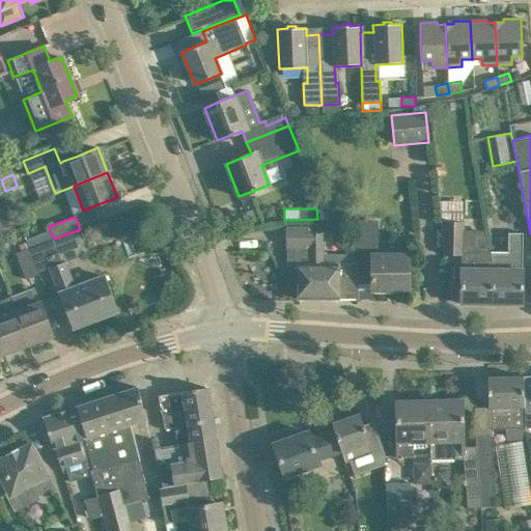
[(357,261),(357,262),(358,263),(358,283),(371,283),(371,290),(409,290),(409,254),(378,255),(378,220),(356,220),(356,230),(354,230),(354,257),(357,261)]
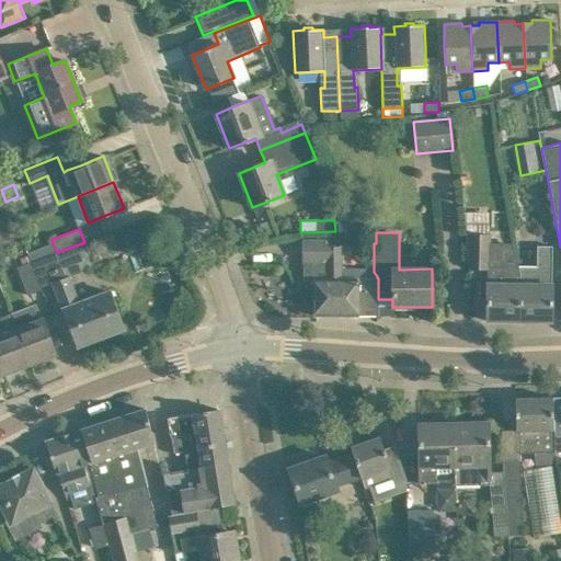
[(489,236),(466,236),(469,268),(487,268),(487,266),(488,266),(489,236)]
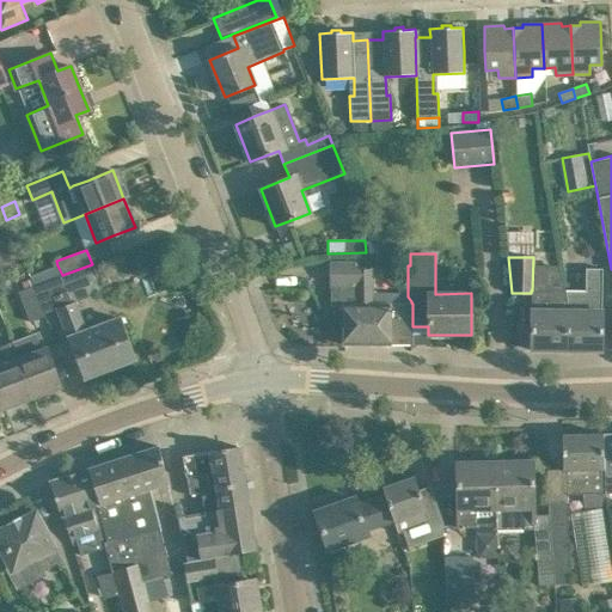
[(412,344),(412,326),(412,304),(411,303),(411,304),(402,293),(372,293),(372,262),(330,262),(330,305),(342,305),(343,344),(412,344)]
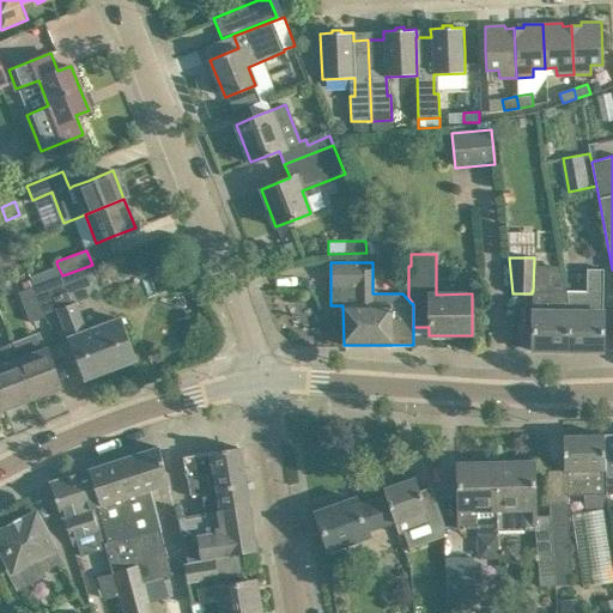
[(568,301),(566,351),(602,351),(604,311),(602,311),(602,268),(587,268),(586,292),(566,292),(568,301)]
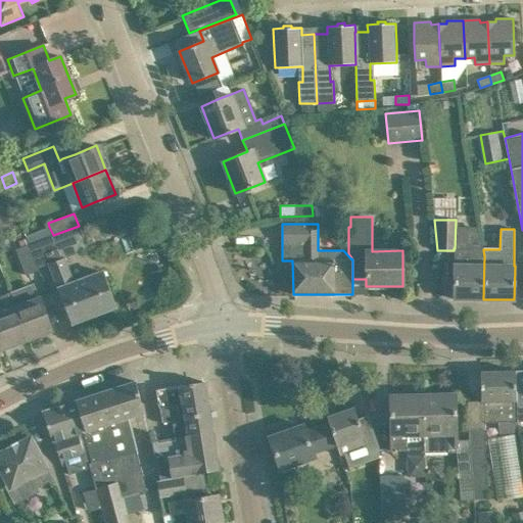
[(61,258),(53,235),(28,244),(37,268),(49,264),(72,323),(115,306),(102,272),(73,283),(63,257),(61,258)]
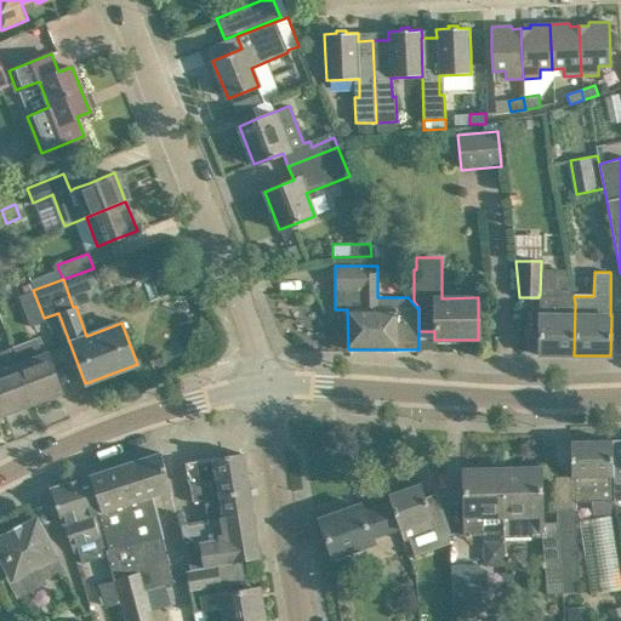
[(45,320),(44,318),(33,290),(18,296),(30,326),(45,320)]
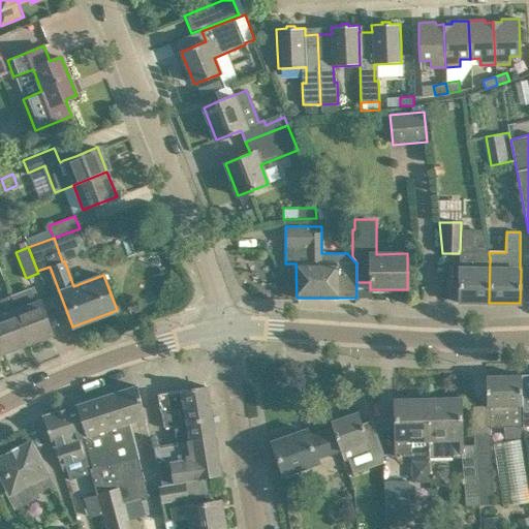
[(489,252),(474,251),(460,251),(459,251),(459,253),(459,302),(488,303),(490,259),(489,252)]
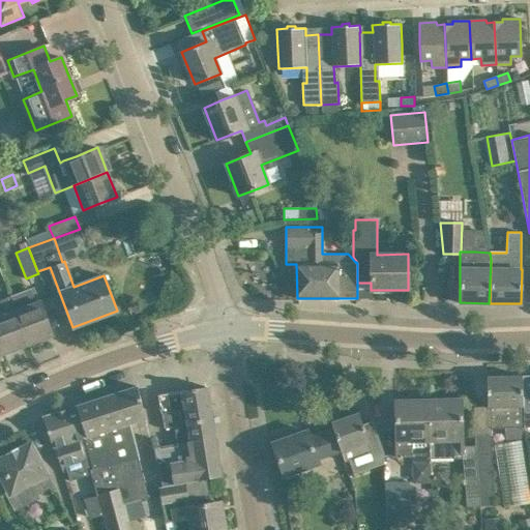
[(0,316),(0,342),(4,353),(28,344),(15,310),(16,310),(10,296),(0,299),(0,305),(3,315),(0,316)]
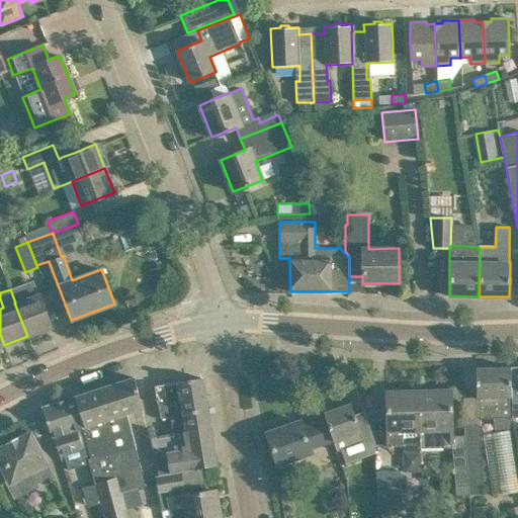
[(14,303),(27,336),(52,327),(38,293),(15,303),(14,303)]
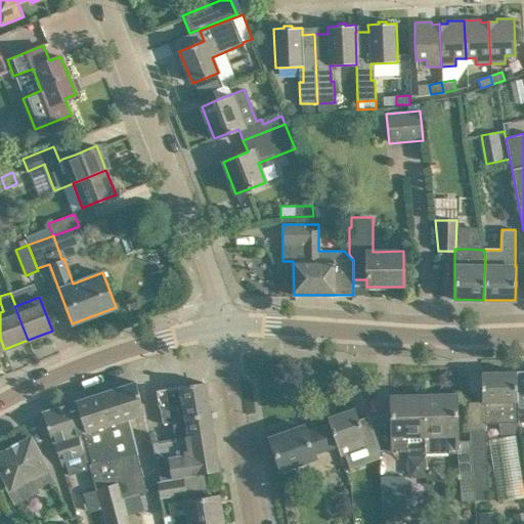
[(469,429),(470,447),(471,447),(472,472),(475,499),(488,499),(484,429),(485,429),(485,424),(499,423),(501,437),(518,435),(518,423),(516,370),(481,372),(482,402),(468,402),(469,423),(469,429)]
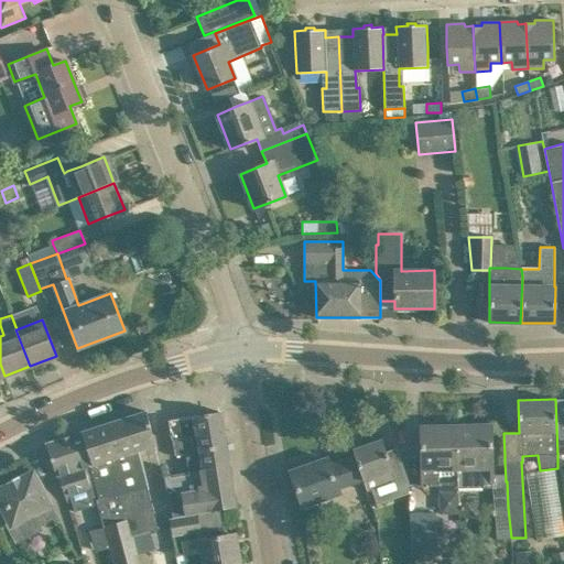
[(96,499),(104,527),(105,529),(107,528),(118,563),(138,563),(131,535),(158,529),(137,449),(154,445),(145,411),(82,431),(91,467),(90,468),(99,498),(96,499)]
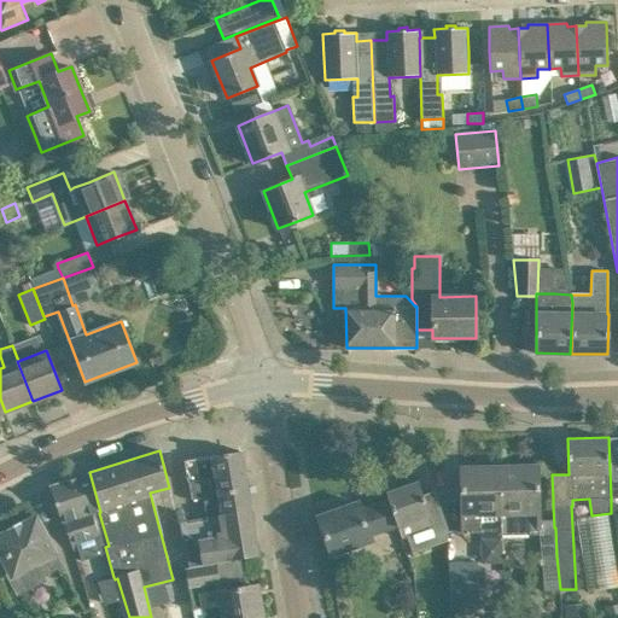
[(191,499),(203,497),(248,490),(240,450),(184,460),(187,482),(188,482),(191,499)]
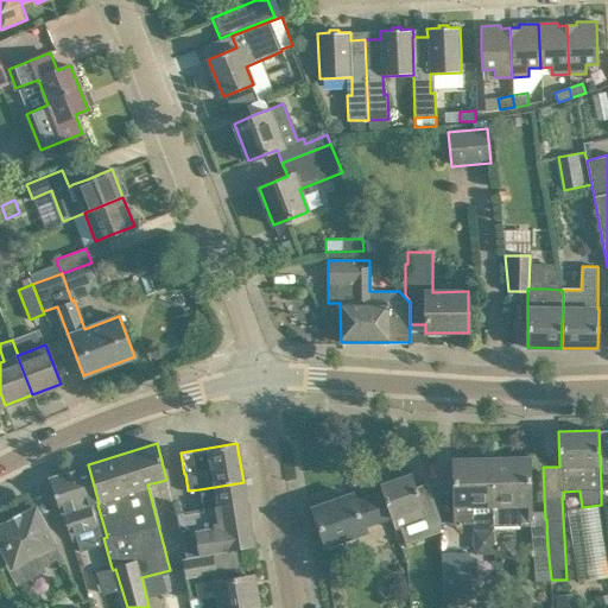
[(529,458),(491,460),(492,505),(494,526),(531,525),(531,519),(530,482),(529,458)]
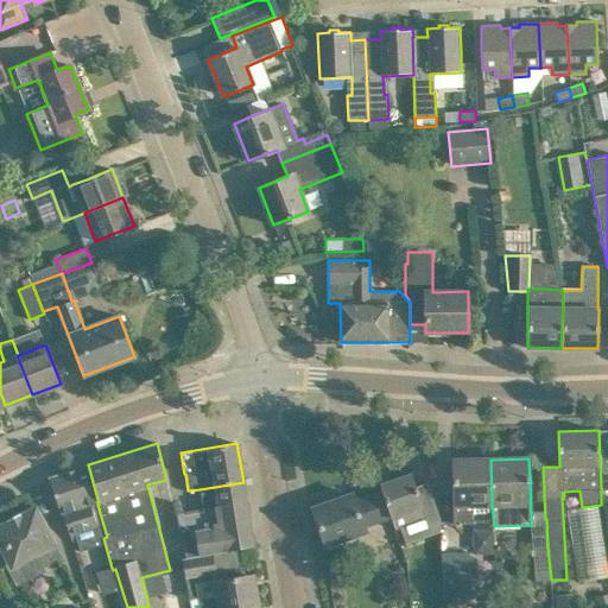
[(491,460),(453,460),(454,483),(455,525),(473,524),(474,531),(494,530),(494,526),(492,505),(491,460)]
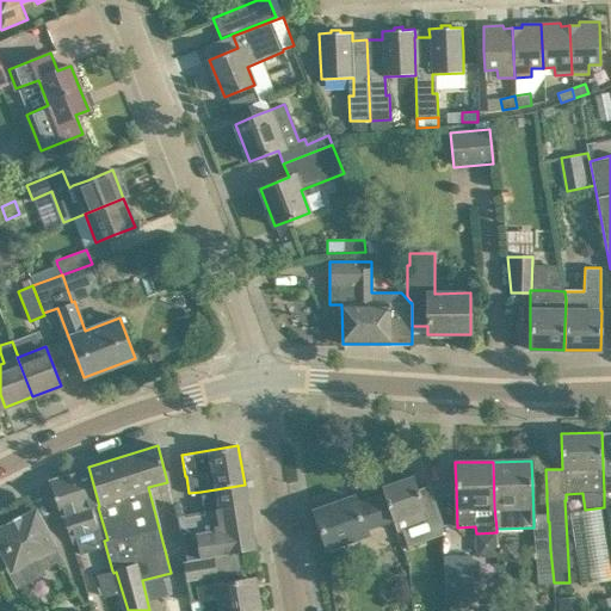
[(98,505),(98,507),(99,506),(88,467),(49,480),(61,517),(63,516),(72,545),(78,544),(81,555),(102,549),(96,530),(98,529),(91,507),(98,505)]
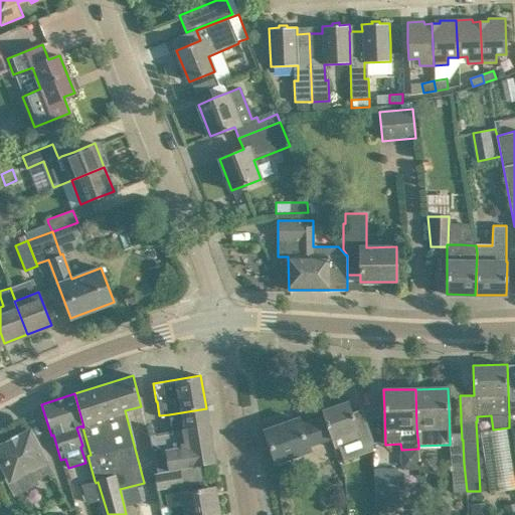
[(322,410),(324,416),(331,438),(339,463),(348,460),(343,446),(361,439),(348,401),(322,410)]
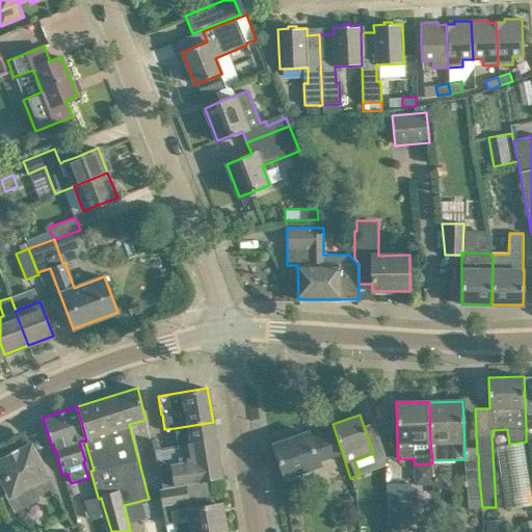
[(175,428),(178,449),(179,455),(217,448),(213,422),(175,428)]
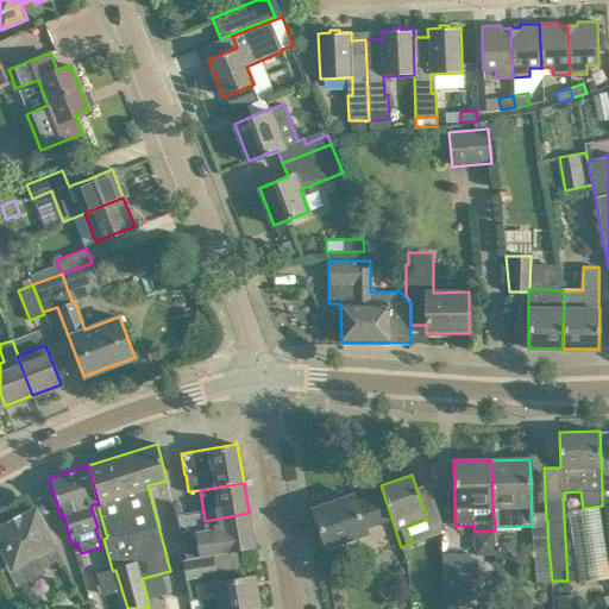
[(364,527),(391,518),(383,493),(356,502),(353,495),(313,509),(326,546),(366,532),(364,527)]
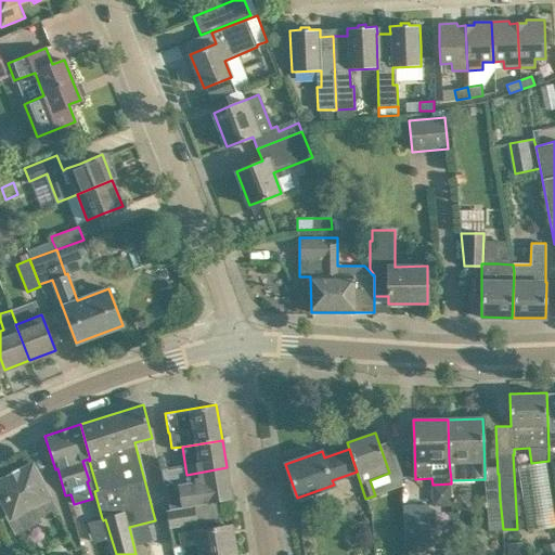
[(39,517),(54,510),(31,465),(20,472),(18,468),(5,475),(8,478),(0,481),(0,493),(11,514),(7,516),(16,536),(41,523),(39,517)]
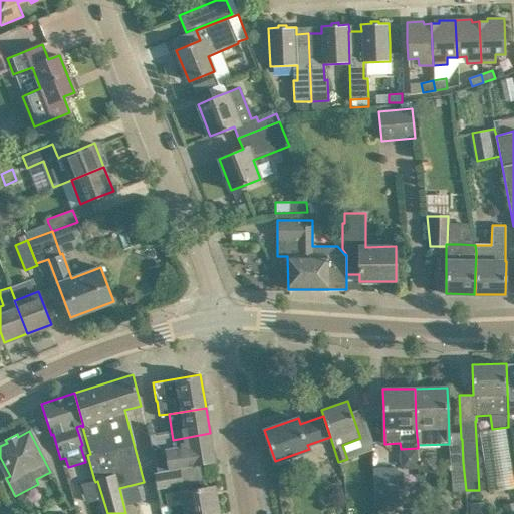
[(180,465),(214,459),(210,433),(173,440),(172,434),(163,435),(163,431),(148,433),(158,472),(181,468),(180,465)]
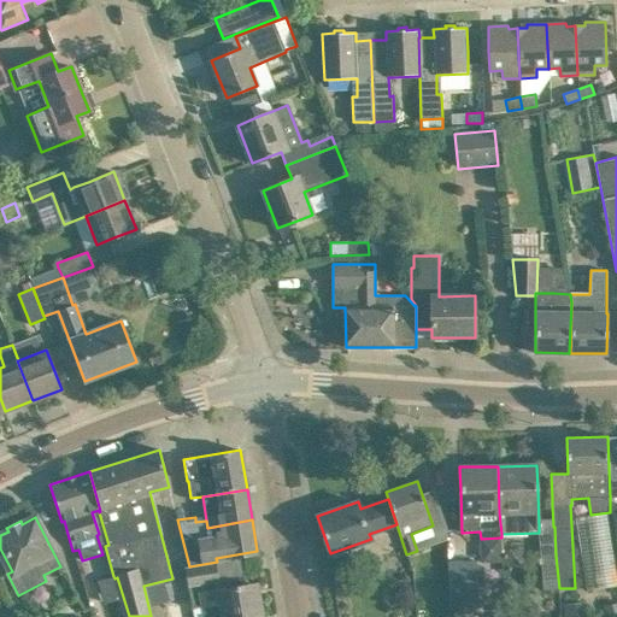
[(556,556),(541,556),(544,589),(559,588),(556,556)]
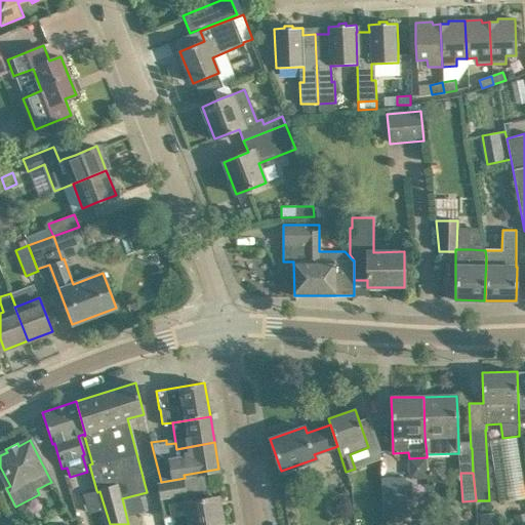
[(405,477),(381,478),(381,479),(384,515),(407,514),(405,477)]
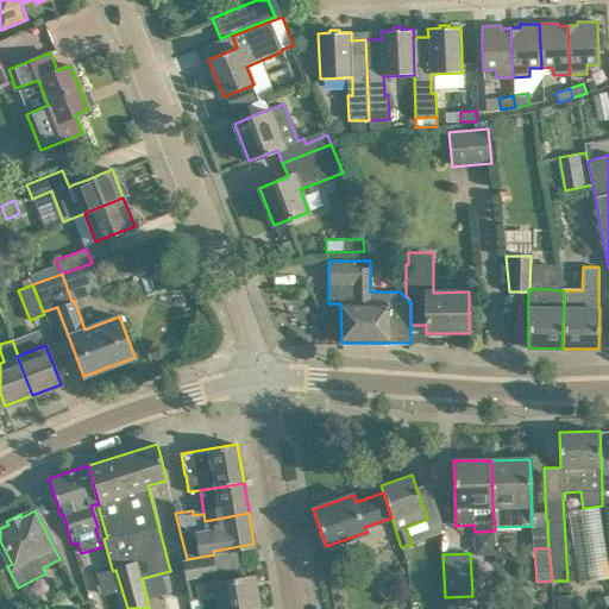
[(217,575),(214,554),(187,559),(182,560),(186,579),(217,575)]
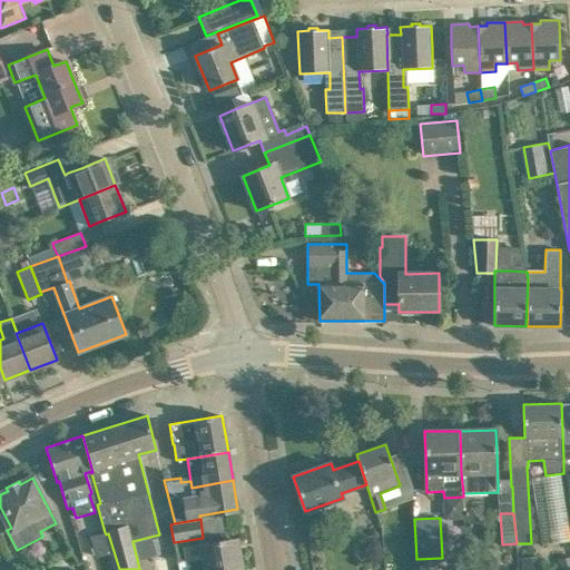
[(205,557),(206,569),(231,569),(241,569),(236,540),(204,546),(204,544),(185,548),(187,560),(205,557)]
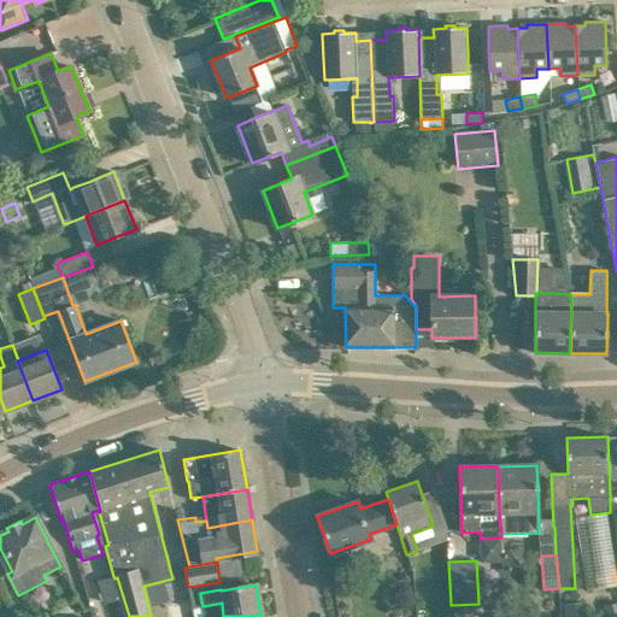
[(587,616),(586,601),(563,604),(564,616),(587,616)]
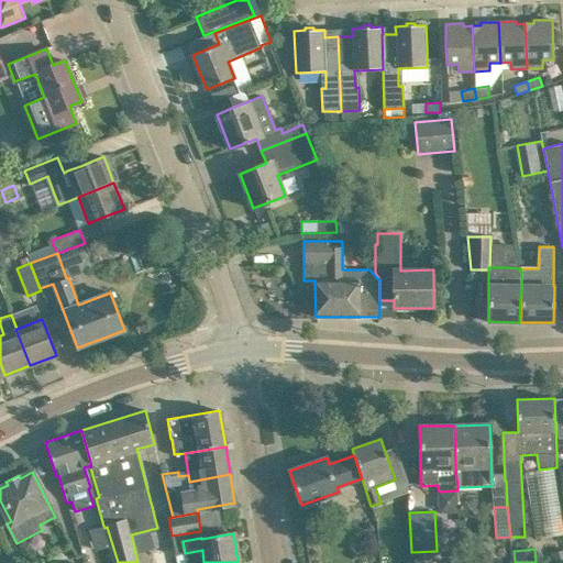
[(552,562),(562,562),(562,550),(551,552),(552,562)]
